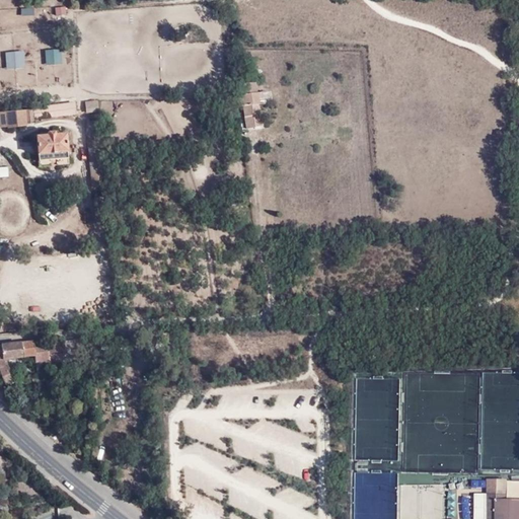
[(267,128),(257,81),(238,85),(247,132),(267,128)]
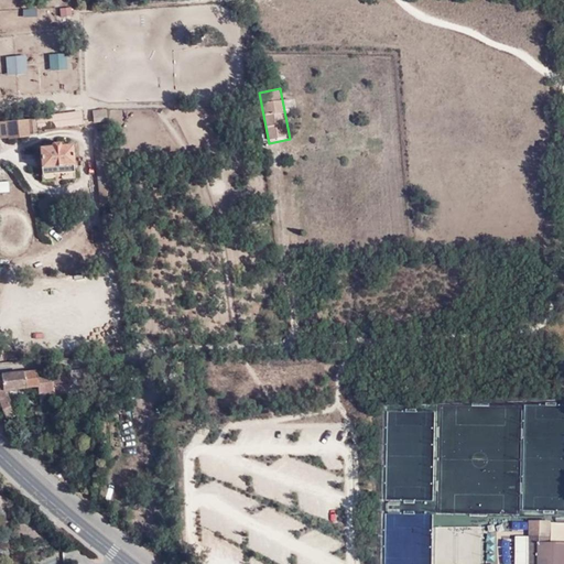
[(80,112),(0,121),(0,138),(8,138),(8,139),(29,137),(28,133),(83,127),(80,112)]
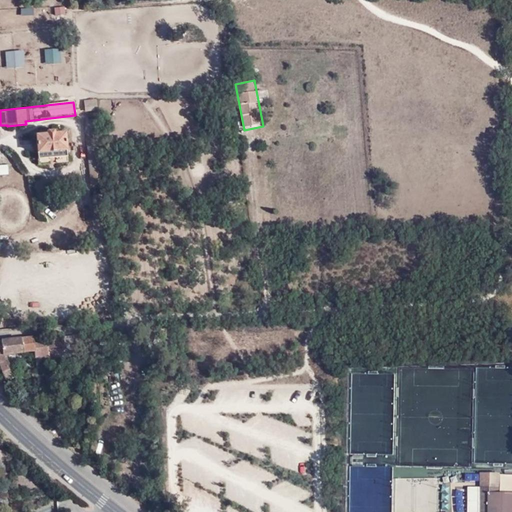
[(31,137),(35,136),(37,158),(67,156),(65,133),(53,134),(53,131),(31,132),(31,137)]
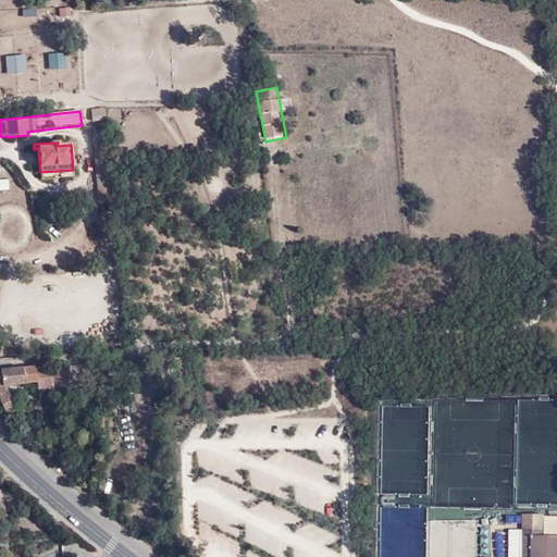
[(0,403),(3,408),(4,407),(11,404),(9,398),(7,385),(36,382),(37,387),(51,384),(50,379),(65,376),(63,367),(36,370),(35,367),(0,371),(0,403)]
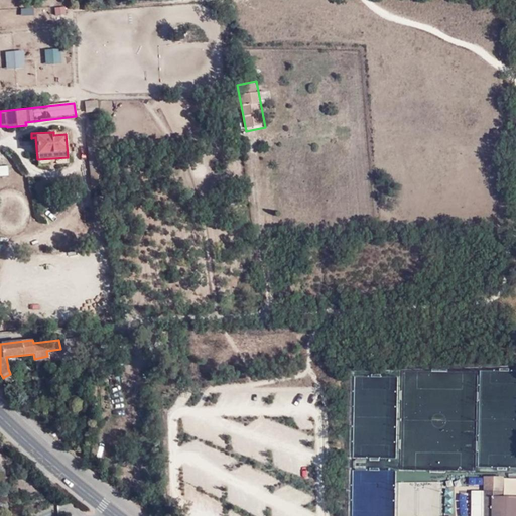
[(503,492),(503,482),(496,477),(485,477),(485,492),(475,492),(474,515),(515,515),(515,498),(506,499),(505,492),(503,492)]
